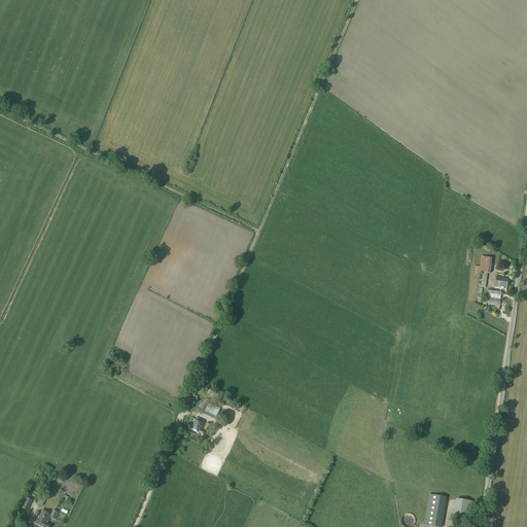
[(476,256),(473,266),(480,267),(479,272),(482,273),(480,287),(485,288),(487,273),(490,274),(492,264),(491,264),(492,258),(476,256)]
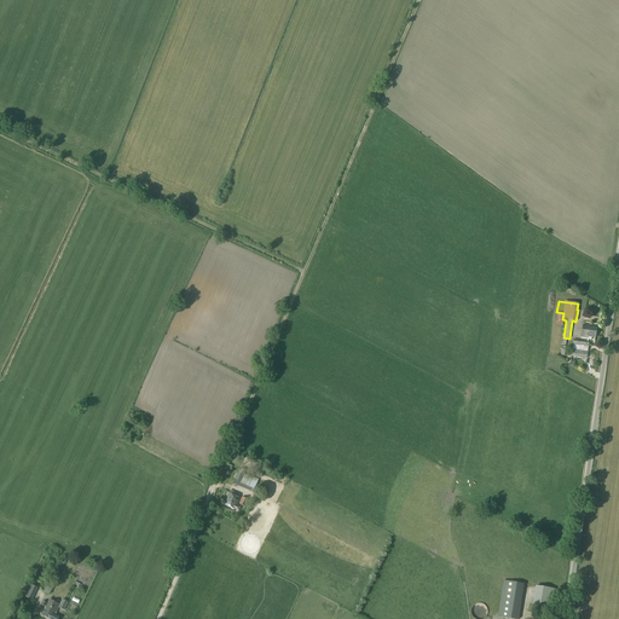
[(582,337),(580,341),(584,341),(588,341),(589,341),(591,342),(591,337),(595,339),(596,328),(589,327),(590,325),(583,325),(582,337)]
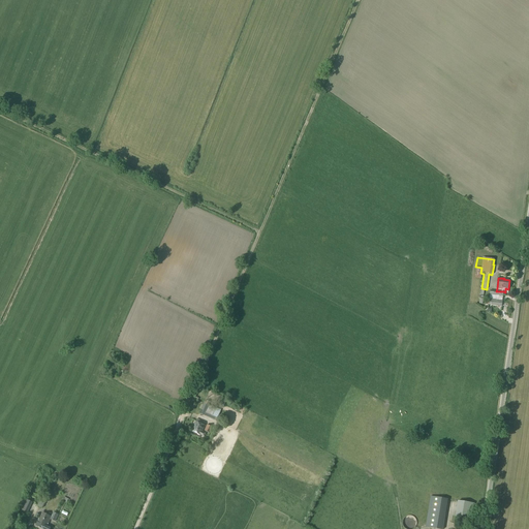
[(499,291),(496,291),(490,290),(490,300),(489,300),(488,305),(501,307),(503,291),(502,291),(499,291)]
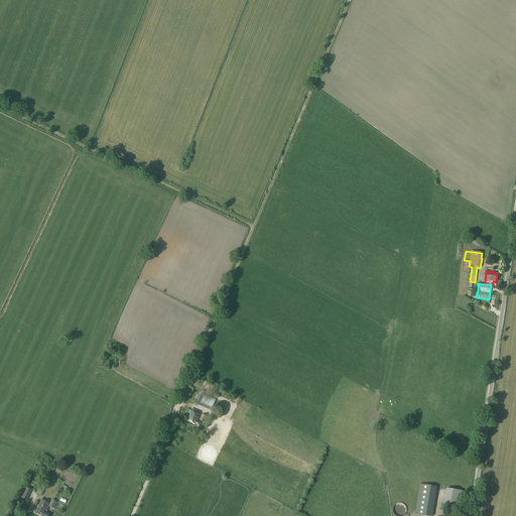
[(195,403),(200,405),(205,392),(200,390),(195,403)]
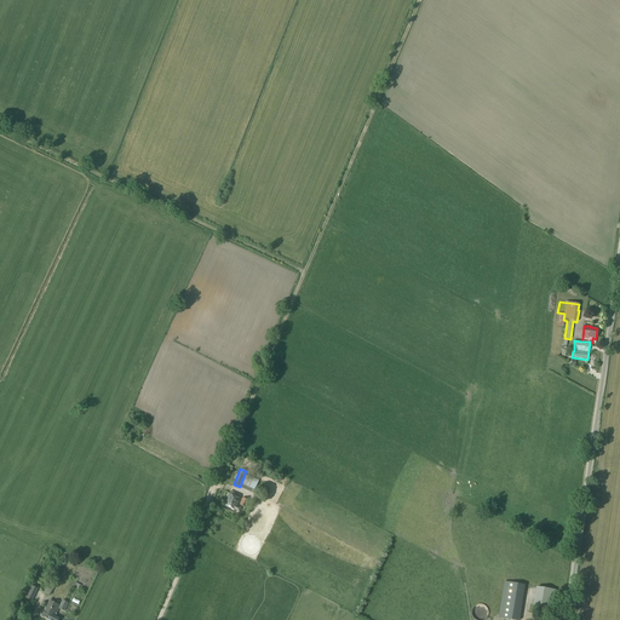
[(224,505),(235,510),(239,512),(241,507),(237,506),(240,499),(229,494),(224,505)]
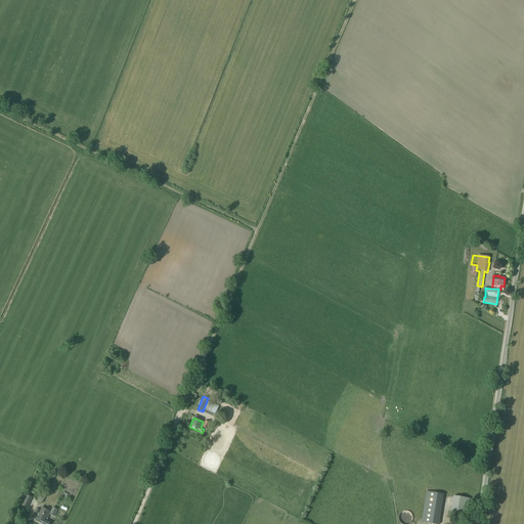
[(70,486),(73,480),(66,477),(62,483),(70,486)]
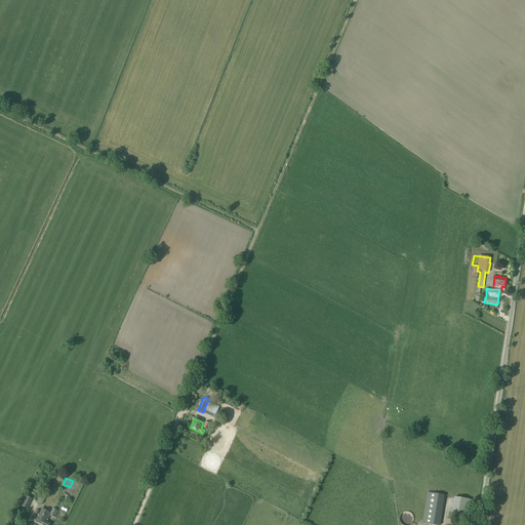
[(422,523),(434,524),(439,524),(444,495),(427,492),(422,523)]
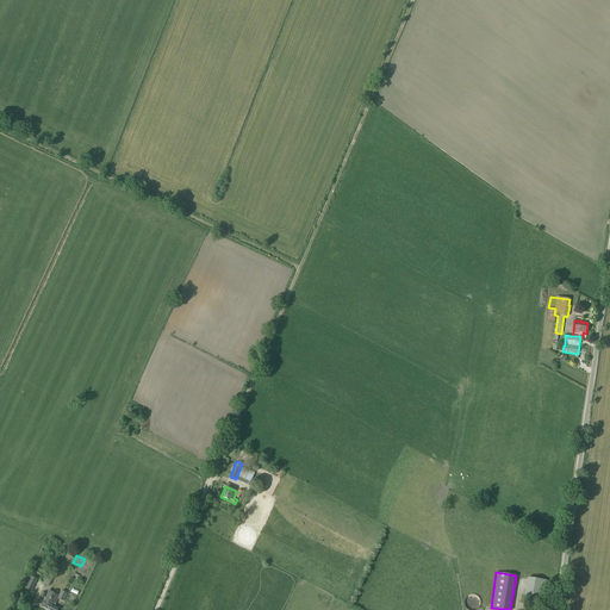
[(43,583),(50,585),(54,577),(47,574),(43,583)]
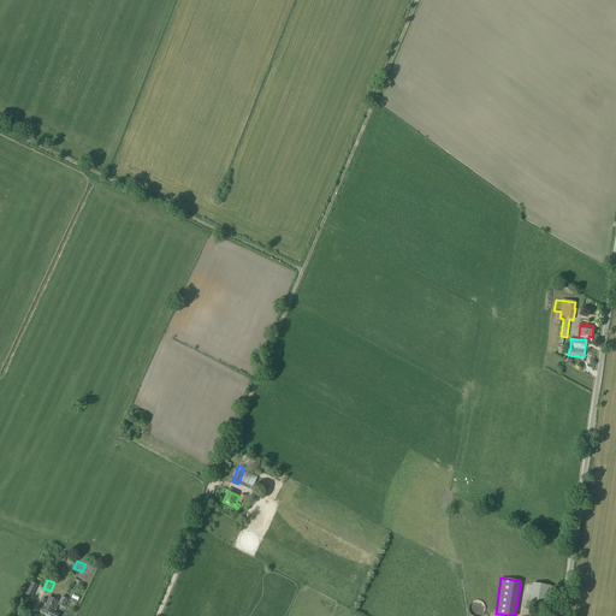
[(23,593),(31,597),(37,585),(29,581),(23,593)]
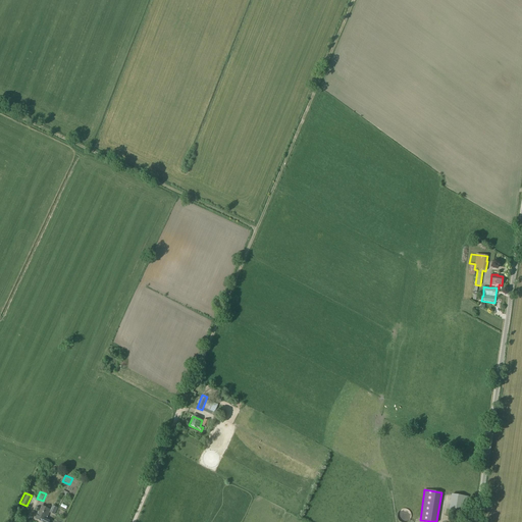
[(450,510),(465,510),(465,494),(450,493),(450,510)]
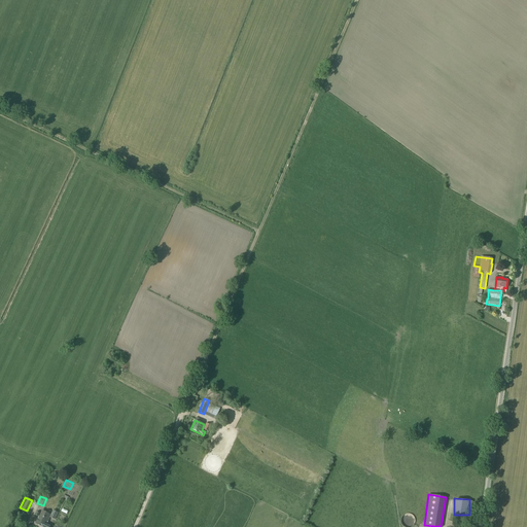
[(36,524),(42,526),(49,526),(50,526),(46,524),(50,517),(55,519),(58,513),(53,510),(51,515),(44,511),(45,510),(43,508),(38,520),(37,520),(36,524)]
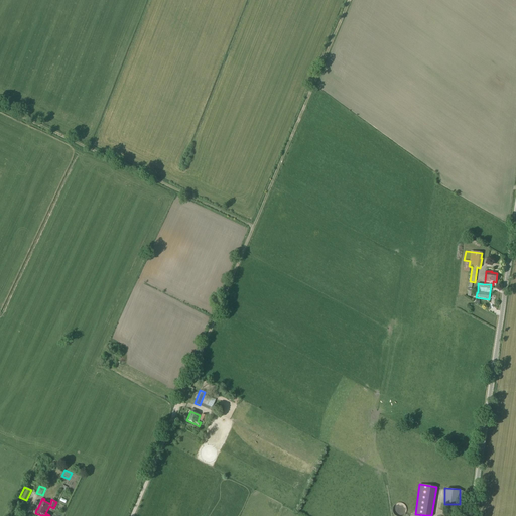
[(406,511),(406,510),(406,509),(406,508),(406,507),(405,507),(405,506),(404,505),(403,504),(402,504),(402,503),(401,503),(400,503),(399,503),(398,503),(397,503),(396,504),(395,504),(395,505),(394,505),(394,506),(393,507),(393,508),(392,509),(392,510),(392,511),(393,512),(393,513),(393,514),(394,514),(394,515),(395,515),(403,515),(404,515),(405,515),(405,514),(406,513),(406,512),(406,511)]
